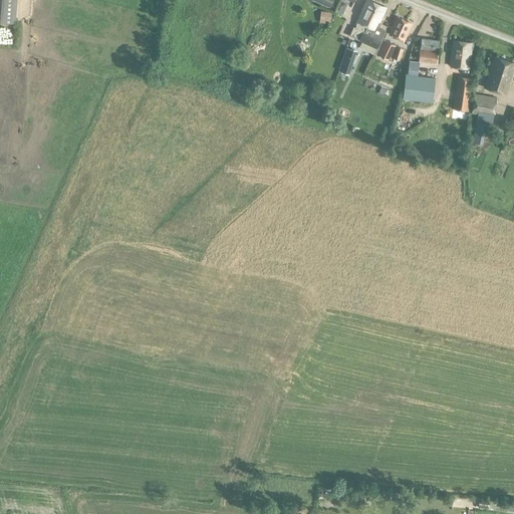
[(0,0),(0,21),(16,22),(17,0),(0,0)]
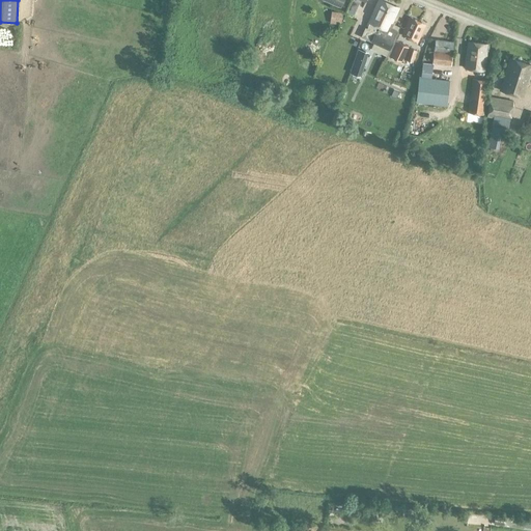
[(370,22),(370,23),(367,28),(365,27),(361,37),(370,42),(374,33),(384,17),(389,3),(382,0),(378,0),(368,21),(370,22)]
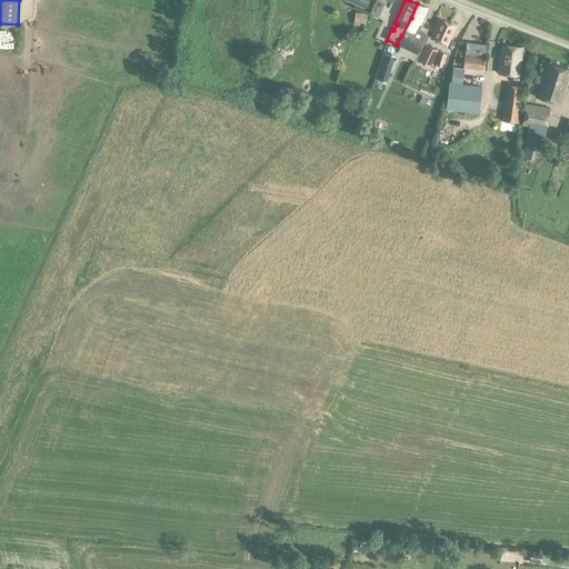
[(401,36),(398,45),(418,53),(422,42),(426,37),(427,32),(420,29),(421,26),(420,25),(428,9),(417,3),(411,18),(406,28),(401,36)]
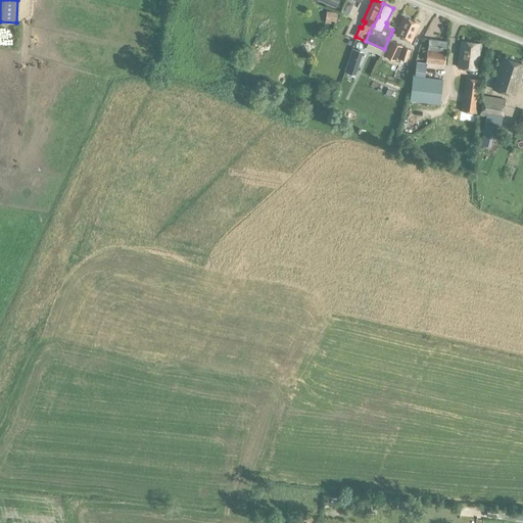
[(326,24),(337,25),(338,12),(327,11),(326,24)]
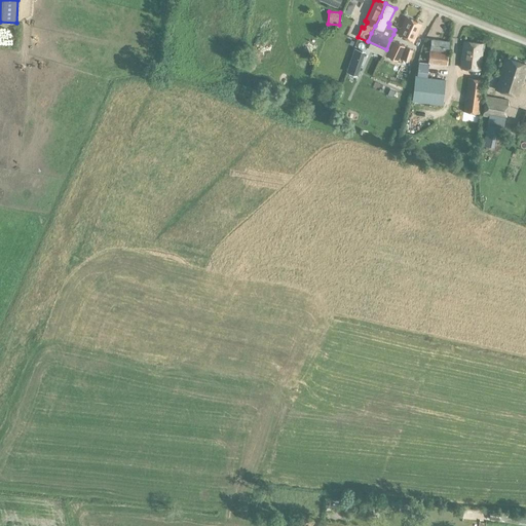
[(447,35),(449,24),(442,23),(443,16),(434,14),(430,31),(447,35)]
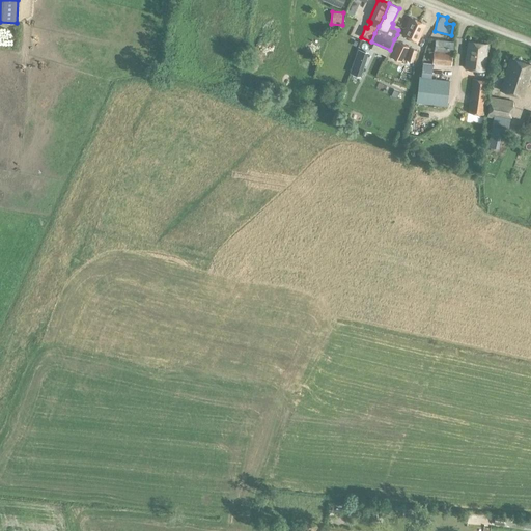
[(410,17),(402,33),(410,37),(409,40),(417,44),(418,40),(425,24),(410,17)]
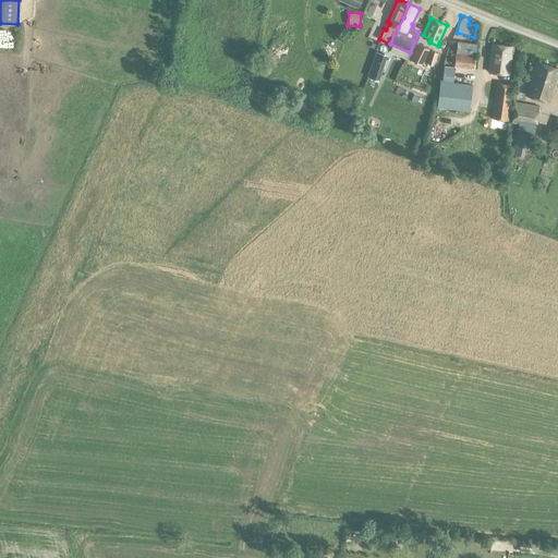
[(380,74),(390,46),(379,41),(370,70),(380,74)]
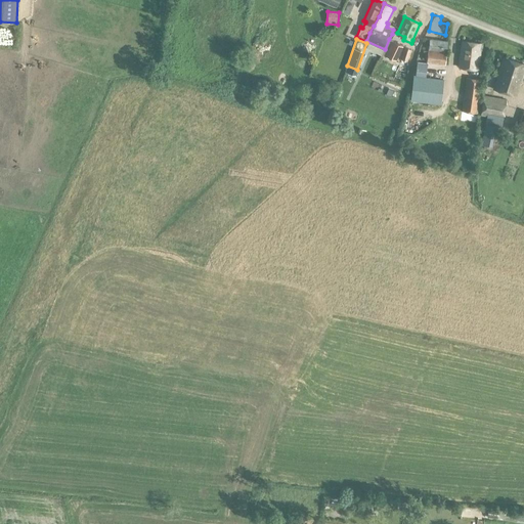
[(430,39),(429,50),(446,52),(448,41),(430,39)]
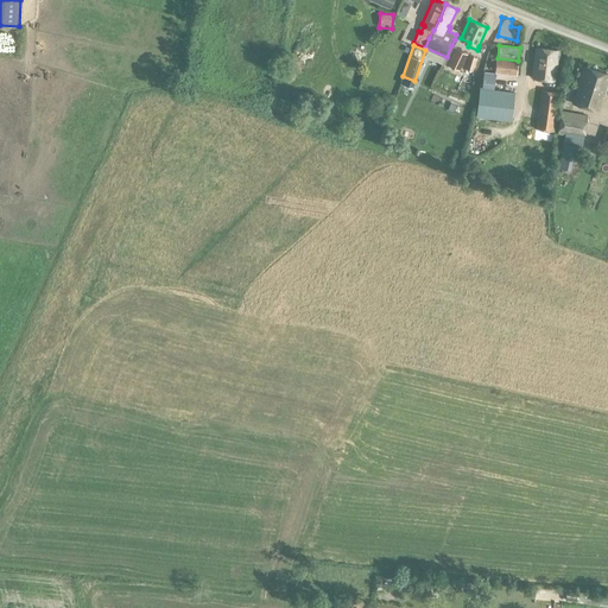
[(469,54),(455,48),(447,65),(461,70),(469,54)]
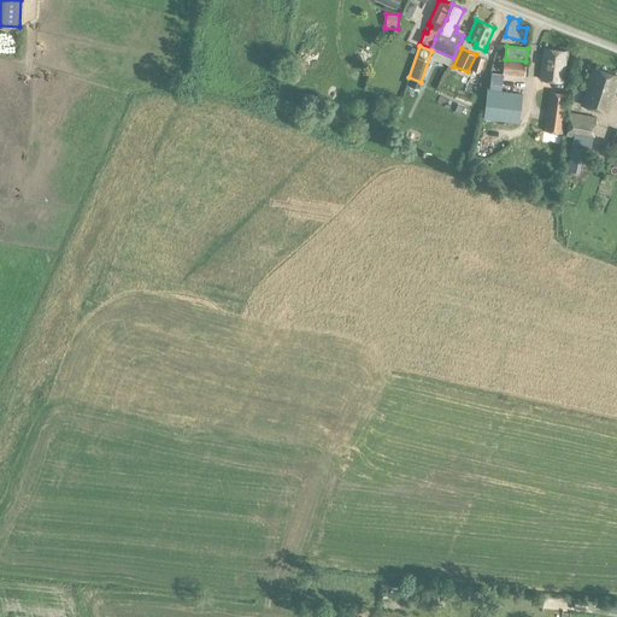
[(544,48),(541,78),(563,81),(565,59),(568,59),(569,52),(566,51),(544,48)]
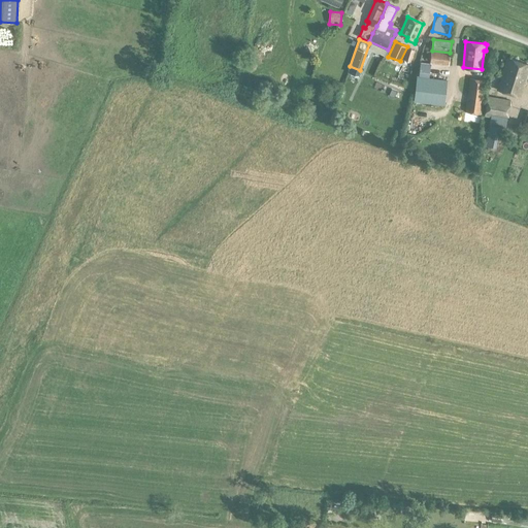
[(415,51),(407,48),(403,61),(410,64),(415,51)]
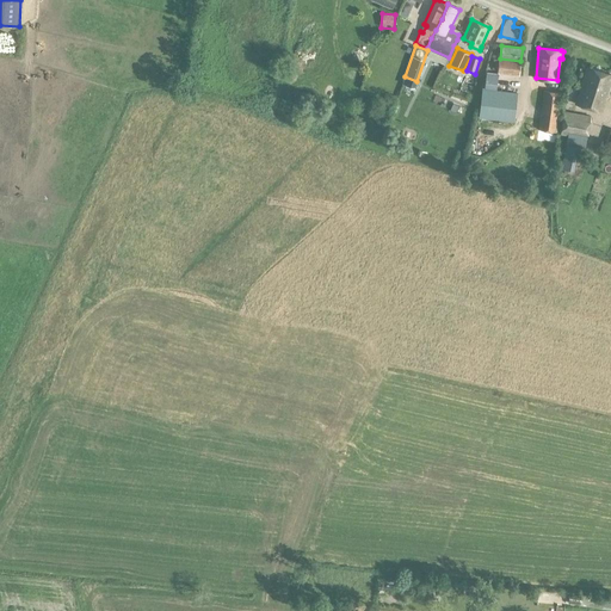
[(500,59),(498,73),(519,75),(520,61),(500,59)]
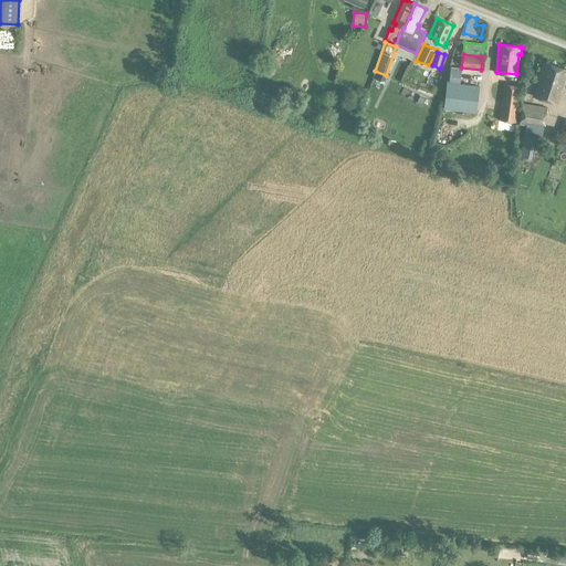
[(534,96),(558,104),(565,77),(565,69),(545,62),(534,96)]
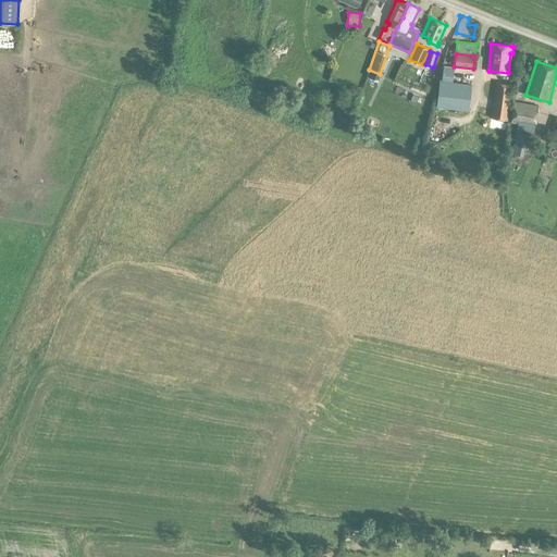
[(444,66),(443,81),(453,82),(455,67),(444,66)]
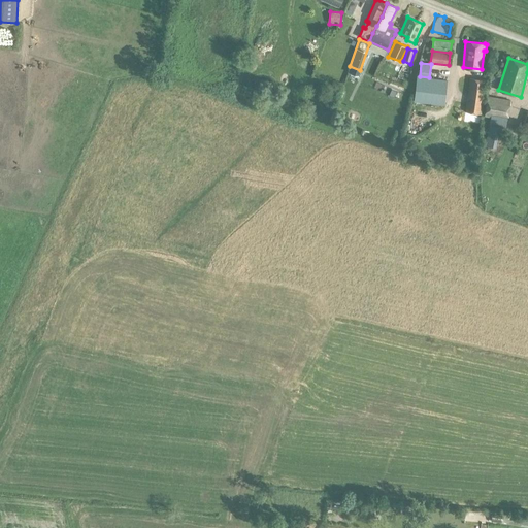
[(418,77),(415,102),(444,105),(448,80),(418,77)]
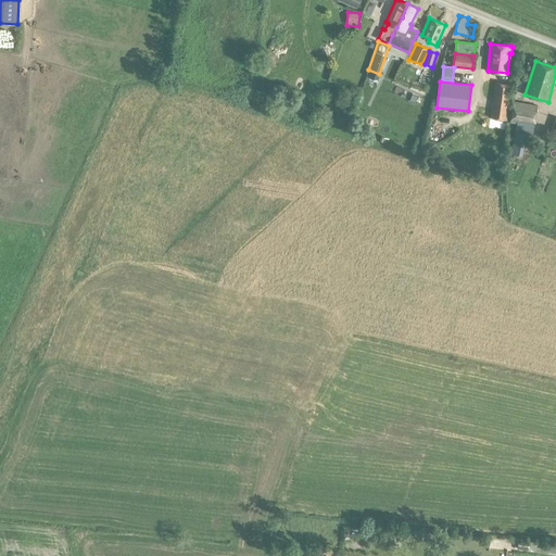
[(508,121),(510,97),(513,84),(494,81),(490,118),(508,121)]
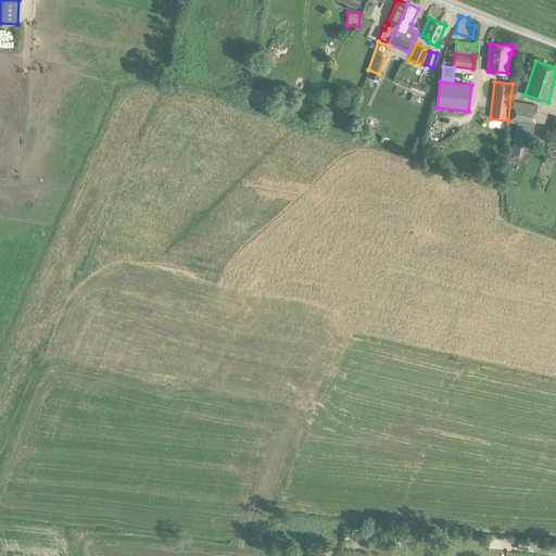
[(527,134),(527,135),(533,136),(539,105),(514,101),(510,123),(516,124),(515,130),(527,134)]
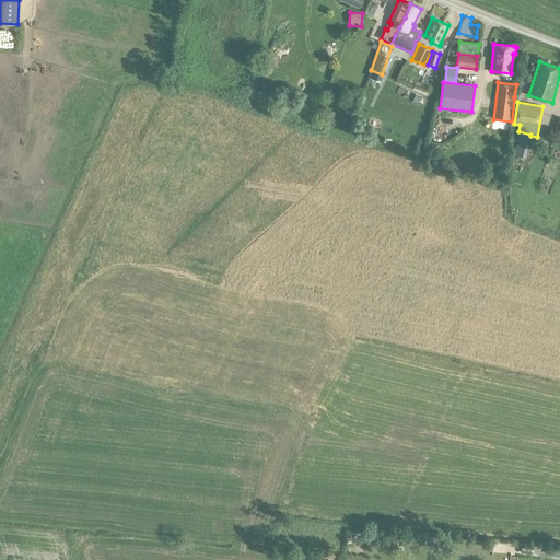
[(531,135),(518,131),(514,154),(527,158),(531,136),(531,135)]
